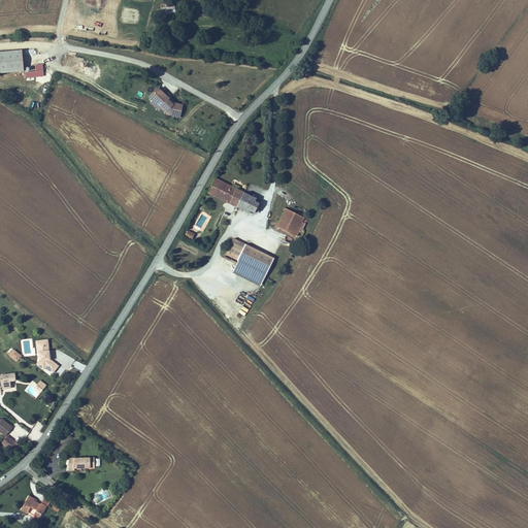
[(168,7),(167,3),(160,4),(163,15),(175,13),(173,6),(168,7)]
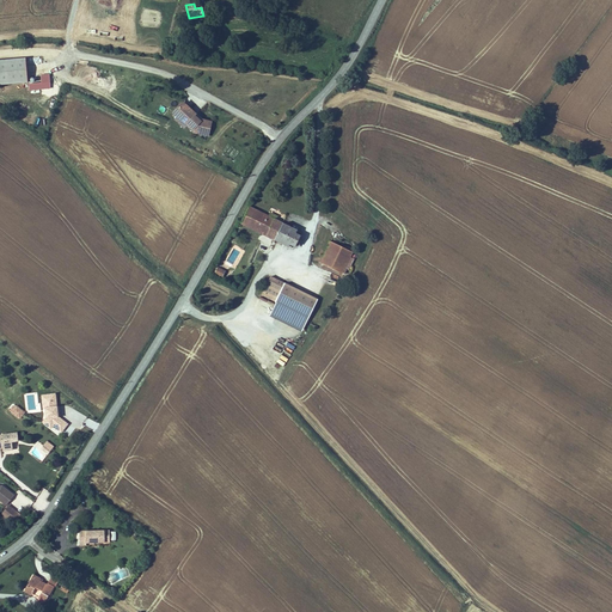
[(0,84),(28,81),(26,57),(0,59),(0,84)]
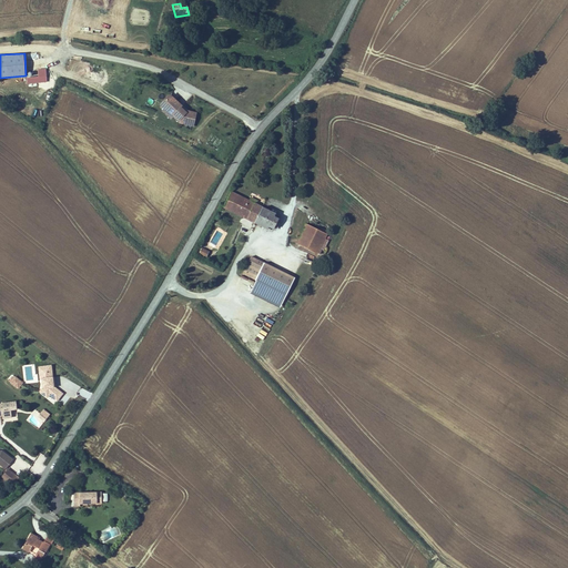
[(27,84),(47,82),(46,69),(38,69),(39,77),(27,78),(27,84)]
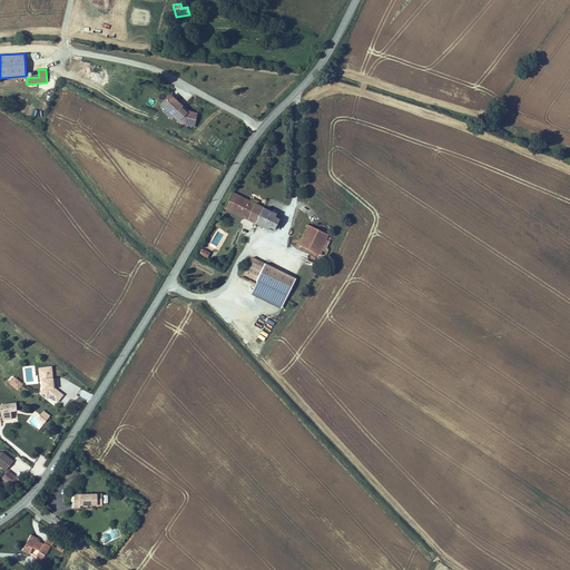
[(186,109),(173,99),(167,106),(172,109),(170,110),(186,123),(188,123),(188,126),(199,127),(200,114),(192,112),(190,114),(185,110),(186,109)]
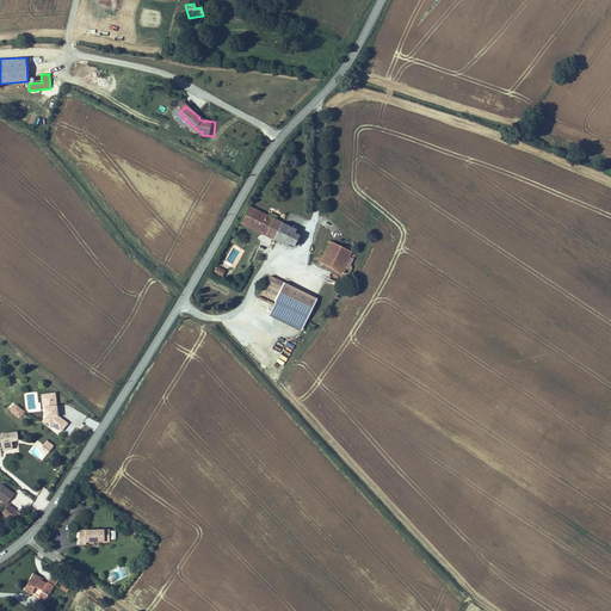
[(297,228),(248,204),(240,222),(289,247),(290,244),(295,246),(301,234),(295,232),(297,228)]
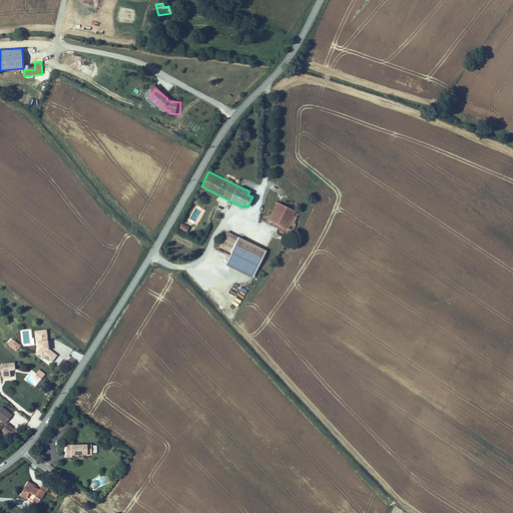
[(269,219),(288,229),(297,211),(277,202),(269,219)]
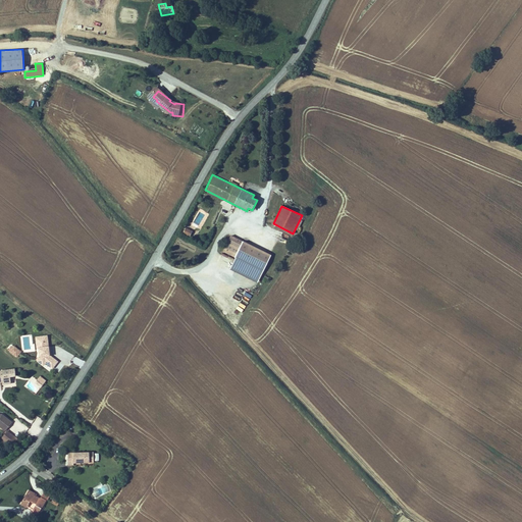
[(193,231),(186,228),(184,233),(190,237),(193,231)]
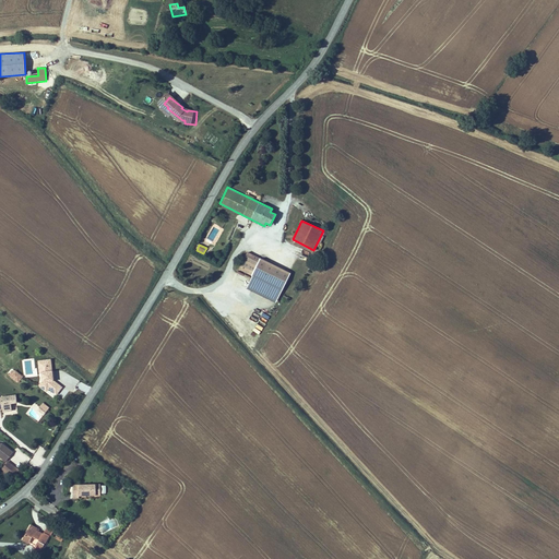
[(250,280),(260,259),(247,252),(236,273),(250,280)]
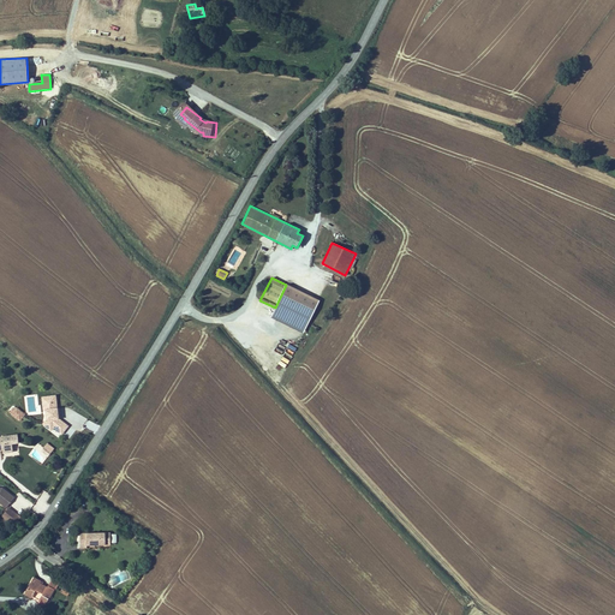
[(320,300),(286,285),(275,308),(270,317),(304,334),(320,300)]
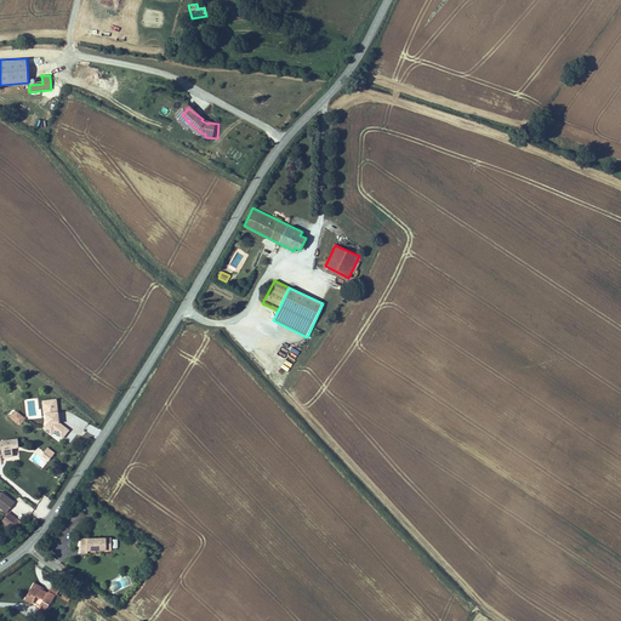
[(288,365),(296,370),(300,363),(292,358),(288,365)]
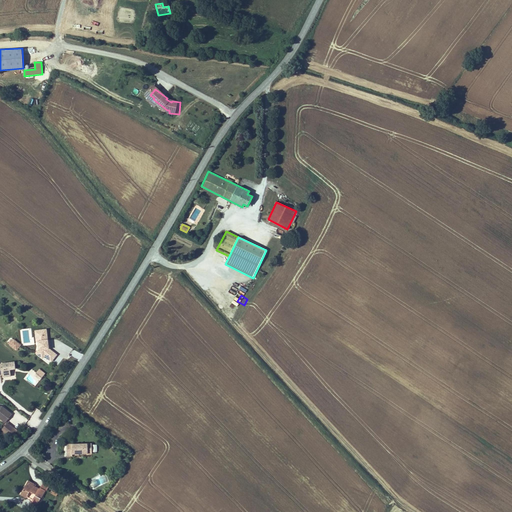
[(54,364),(59,358),(50,352),(49,343),(47,333),(41,334),(42,338),(39,339),(40,344),(39,345),(40,345),(41,353),(41,354),(38,357),(45,362),(47,359),(54,364)]
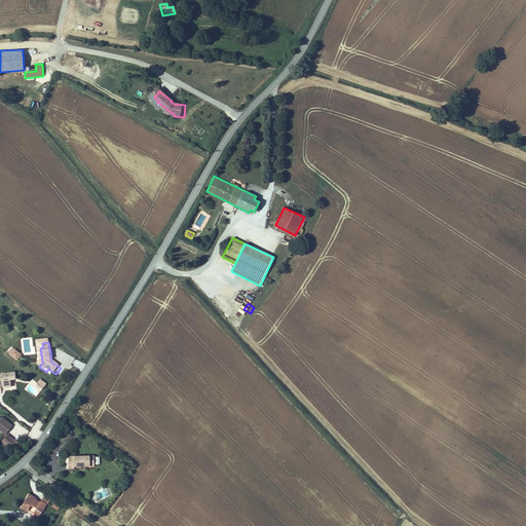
[(10,354),(19,362),(22,358),(15,352),(12,350),(10,354)]
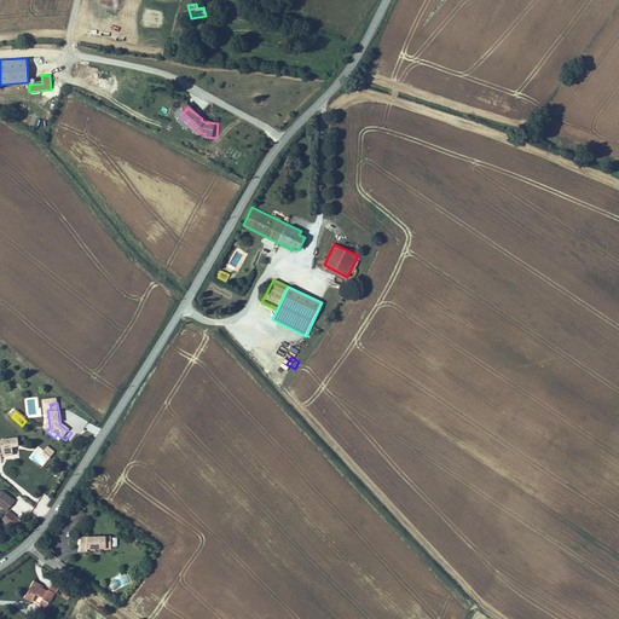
[(12,440),(13,445),(11,445),(10,440),(3,441),(3,443),(0,441),(0,455),(4,455),(7,455),(7,457),(15,456),(13,449),(19,447),(19,440),(12,440)]
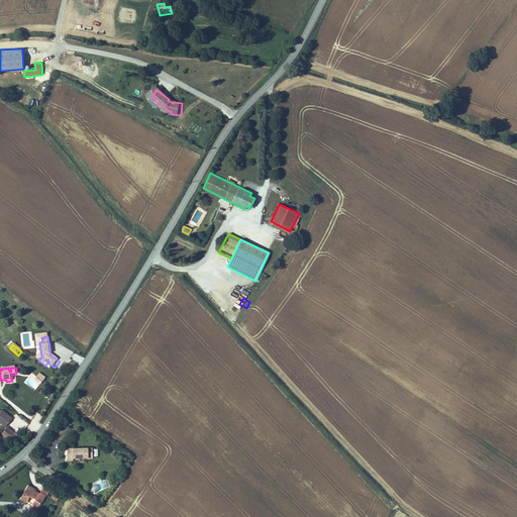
[(12,420),(2,412),(0,411),(0,423),(6,428),(12,420)]
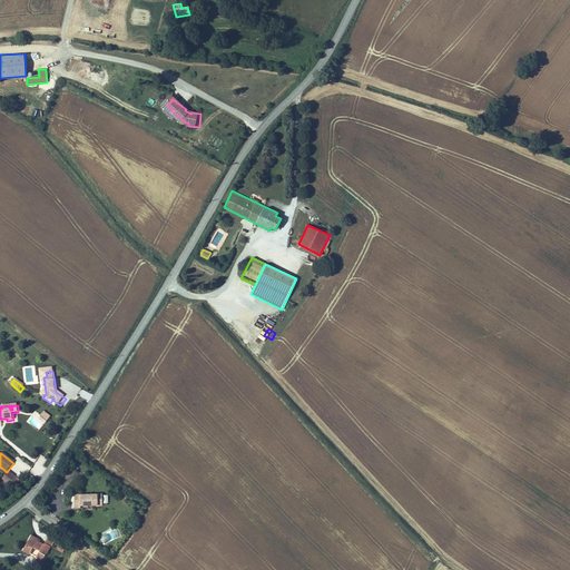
[(9,485),(16,478),(9,472),(2,480),(9,485)]
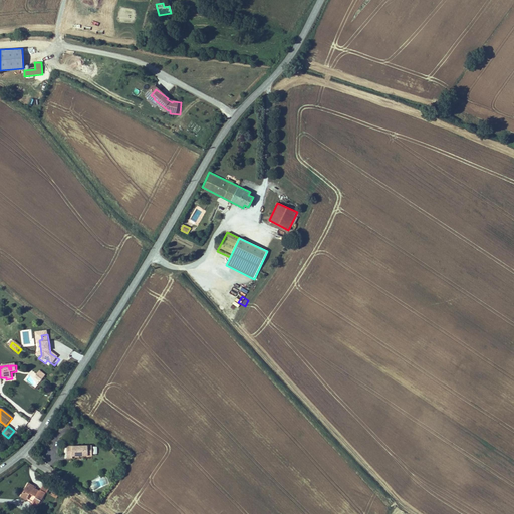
[(69,454),(89,453),(88,443),(63,445),(63,452),(69,451),(69,454)]
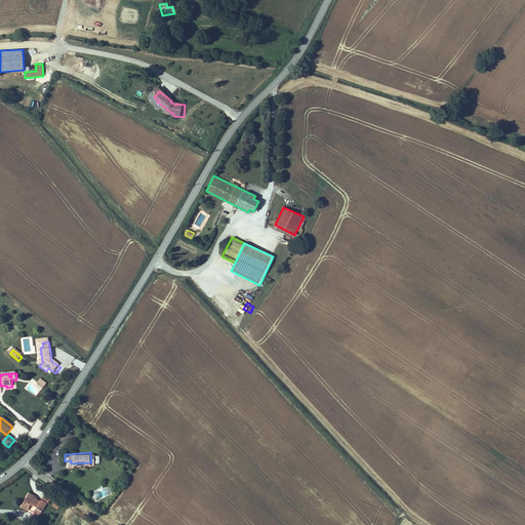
[(38,516),(49,497),(44,493),(40,501),(34,496),(35,495),(29,492),(21,506),(27,510),(30,503),(36,508),(33,513),(38,516)]
